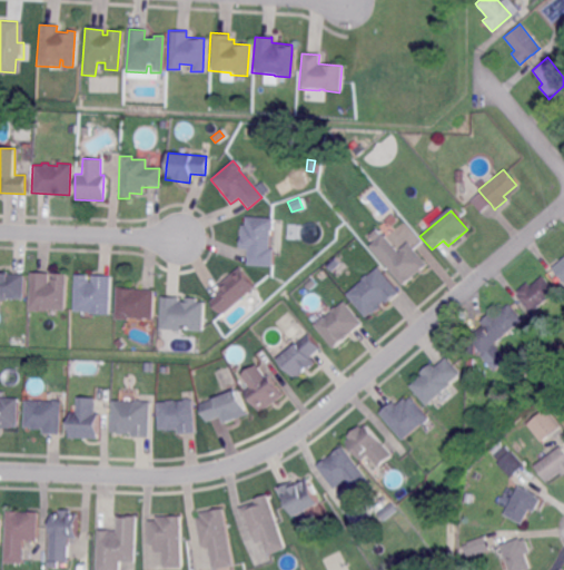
[(389,225),(384,219),(389,214),(395,220),(389,225)]
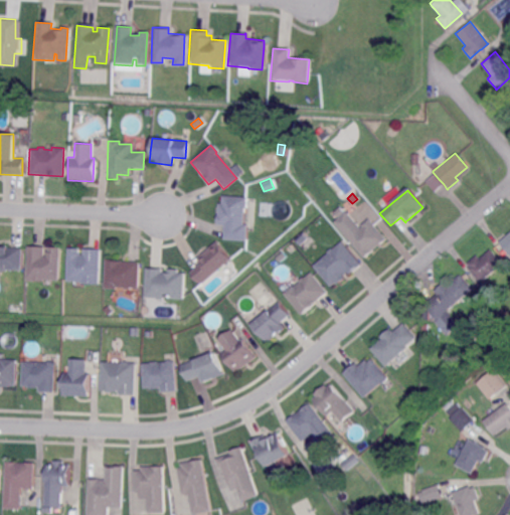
[(244,208),(242,208),(241,225),(246,225),(245,241),(221,240),(222,226),(215,225),(217,204),(219,204),(220,196),(245,198),(244,208)]
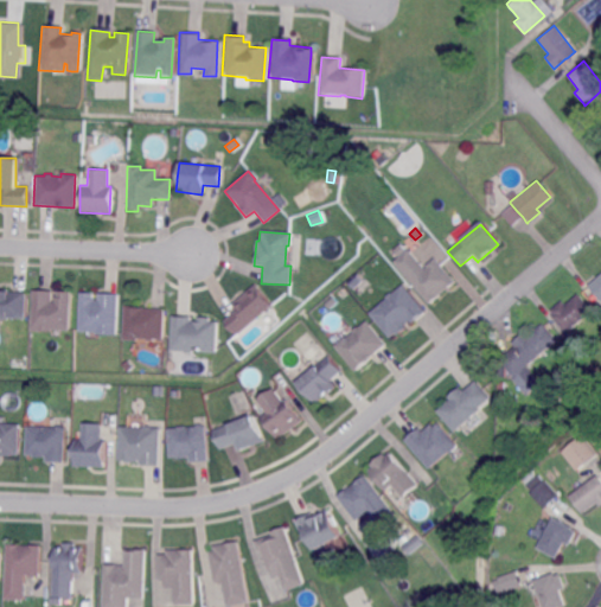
[(395,256),(390,250),(398,243),(403,249),(395,256)]
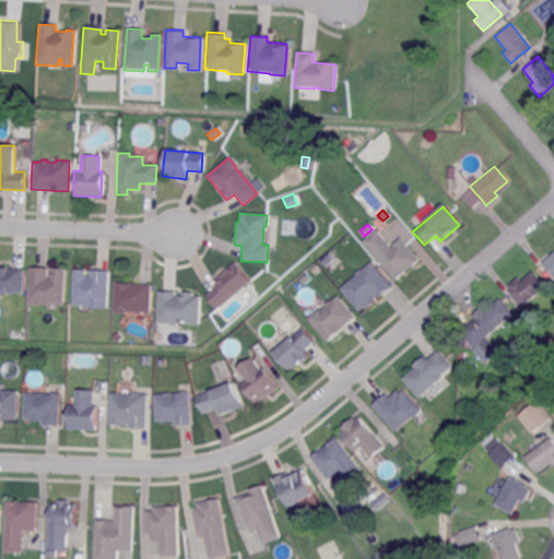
[(390,248),(391,247),(390,246),(398,238),(417,261),(393,281),(361,241),(374,229),(390,248)]
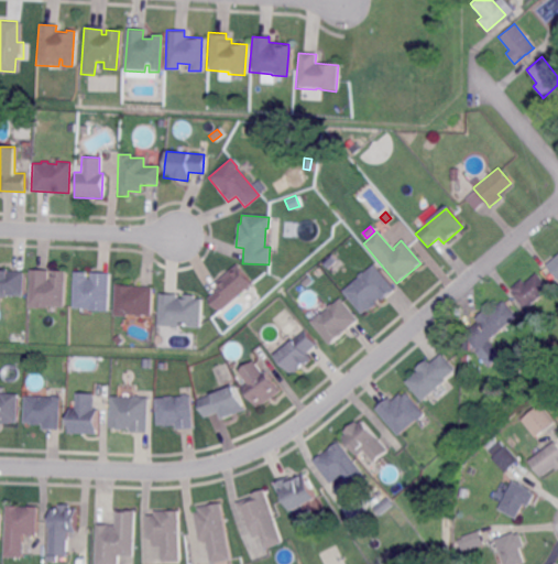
[(557,279),(557,280),(557,279),(546,266),(545,264),(557,253),(557,279)]
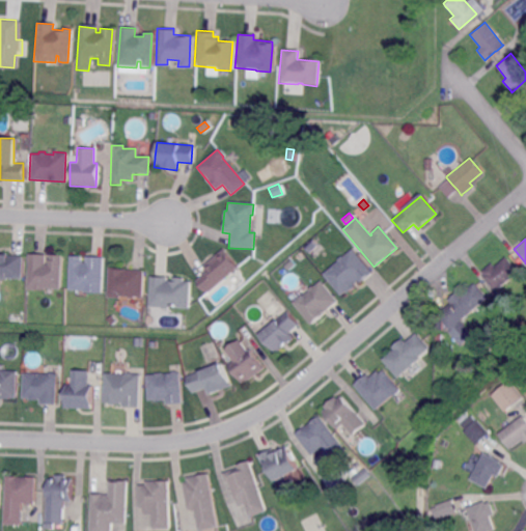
[(306,252),(303,248),(311,241),(314,246),(306,252)]
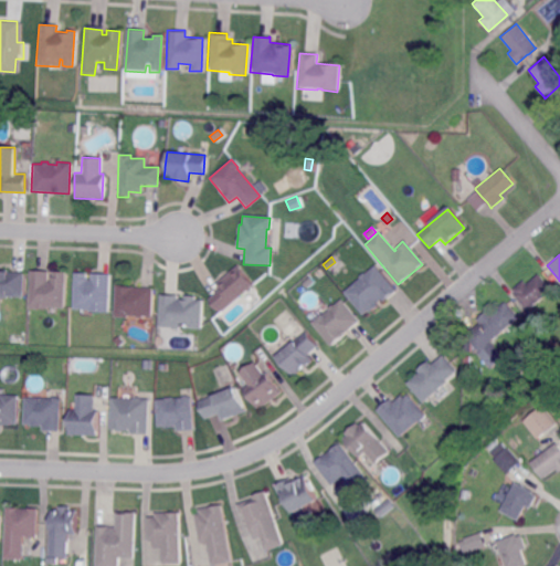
[(218,313),(207,300),(218,291),(213,285),(236,265),(241,271),(242,273),(252,284),(218,313)]
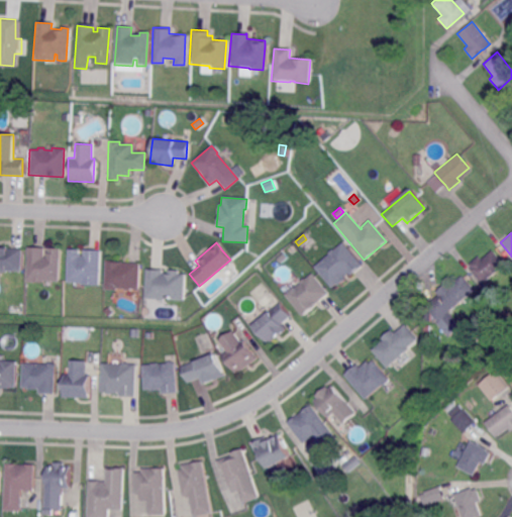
[(360,267),(348,276),(346,274),(341,278),(343,280),(336,286),(334,284),(329,288),(312,268),(326,254),(326,252),(329,250),(332,250),(340,243),(360,267)]
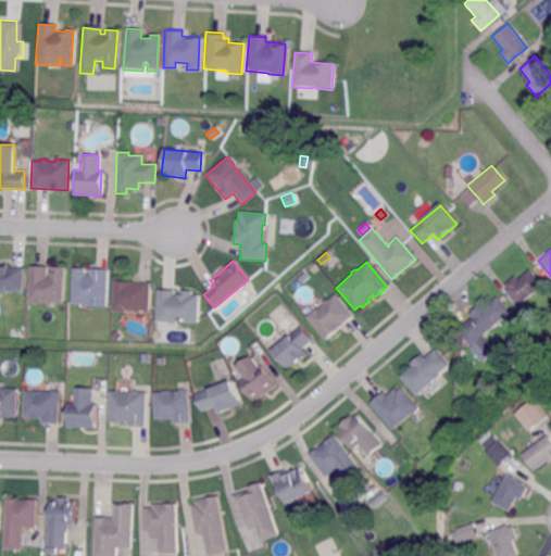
[(7,268),(22,268),(21,292),(3,291),(3,292),(0,292),(0,266),(7,266),(7,268)]
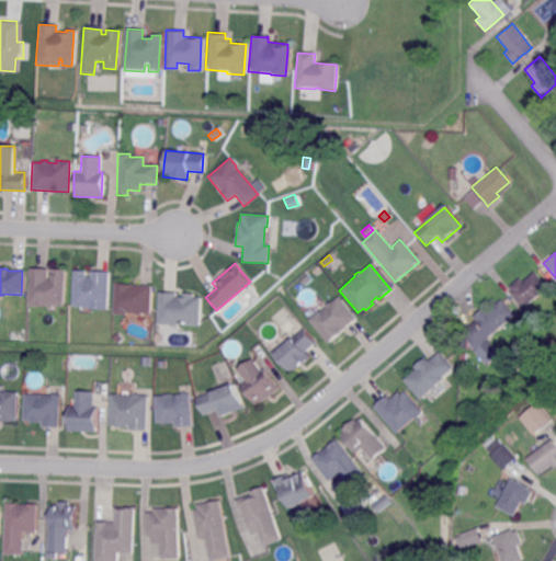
[(49,279),(49,275),(52,275),(52,270),(64,271),(63,307),(61,307),(60,307),(46,307),(46,308),(26,307),(29,268),(45,270),(45,279),(49,279)]
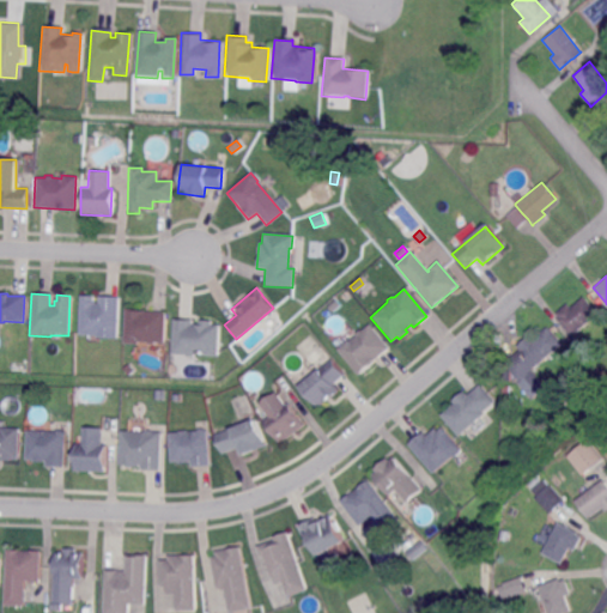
[(97,305),(97,297),(117,297),(115,340),(95,339),(95,337),(78,337),(79,296),(92,297),(91,303),(93,303),(93,304),(97,305)]
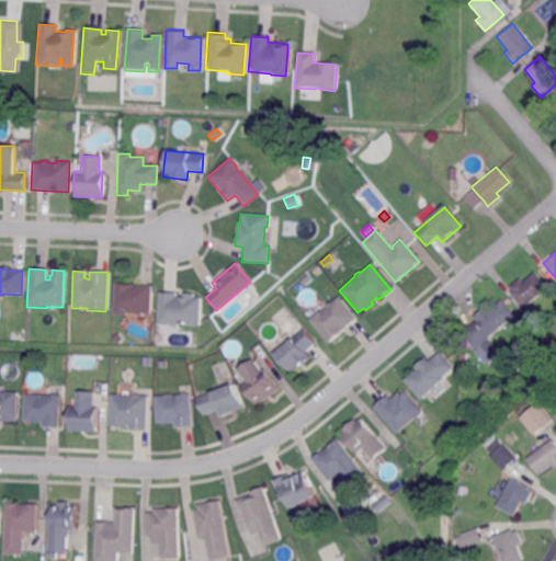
[(546,287),(524,306),(522,308),(521,307),(520,306),(509,292),(510,290),(507,287),(515,279),(517,278),(519,277),(521,281),(528,276),(533,272),(546,287)]
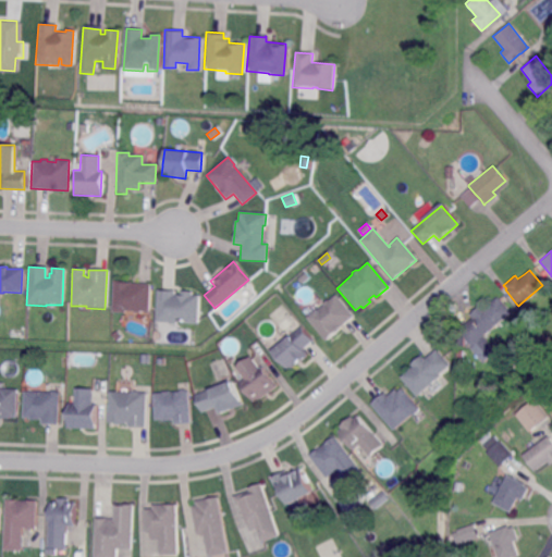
[(148,311),(139,311),(139,313),(132,313),(133,311),(124,311),(124,313),(111,312),(112,281),(119,281),(119,282),(131,283),(131,284),(149,284),(148,311)]
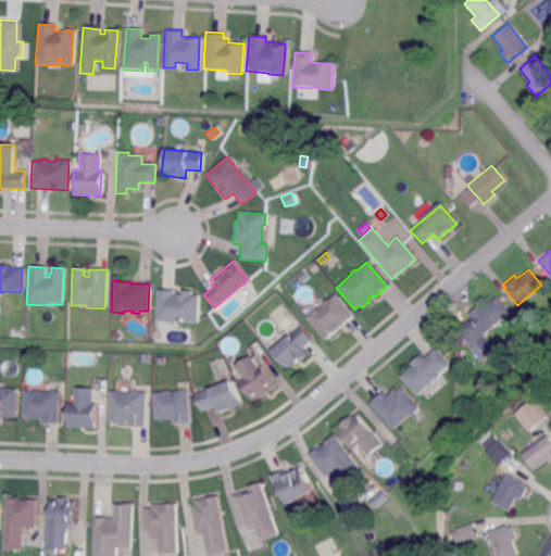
[(178,295),(179,291),(190,291),(190,295),(198,295),(197,325),(184,324),(184,321),(176,321),(176,324),(173,324),(173,325),(168,325),(168,324),(154,323),(155,290),(173,291),(173,294),(178,295)]
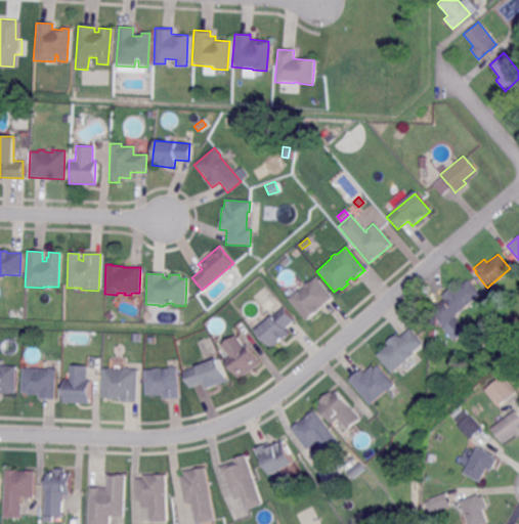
[(331,298),(318,309),(305,321),(287,300),(296,292),(296,293),(302,288),(303,286),(306,282),(309,282),(314,278),(331,298)]
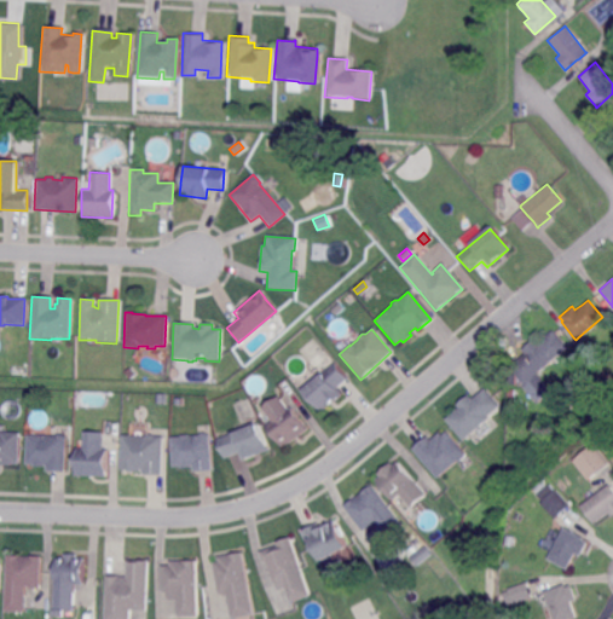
[(566,347),(535,372),(539,379),(547,386),(550,391),(536,403),(532,399),(507,366),(519,357),(522,354),(524,353),(520,350),(526,345),(532,339),(536,342),(543,336),(551,330),(557,337),(566,347)]
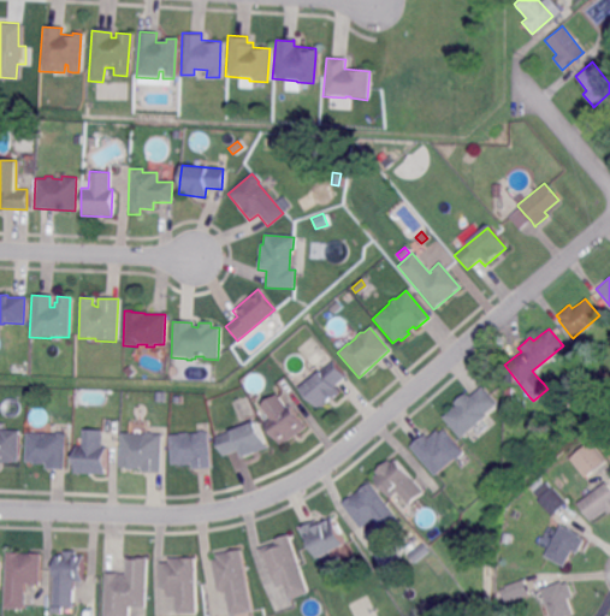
[(318,412),(300,389),(320,372),(332,361),(344,377),(332,386),(338,394),(318,412)]
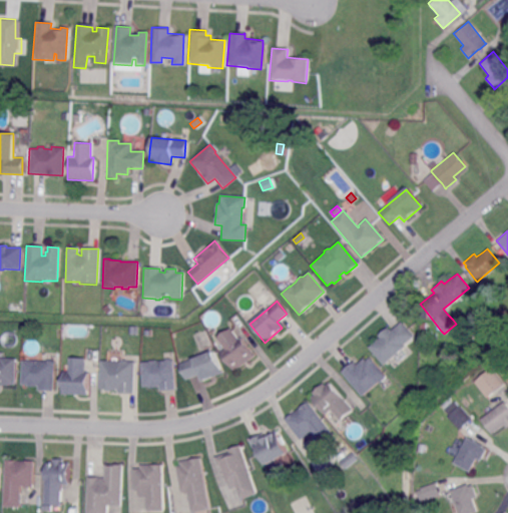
[(106,314),(100,309),(105,305),(110,310),(106,314)]
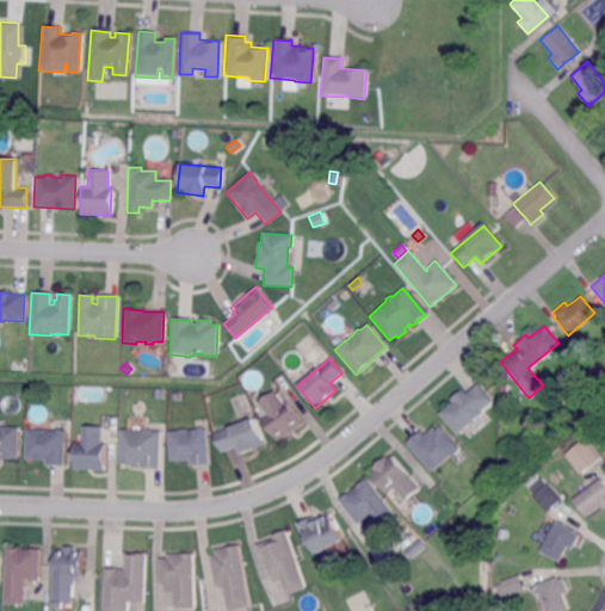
[(491,402),(479,412),(480,413),(455,436),(454,433),(446,426),(440,418),(439,417),(437,415),(451,403),(448,401),(458,392),(461,395),(462,394),(463,395),(476,384),(491,402)]
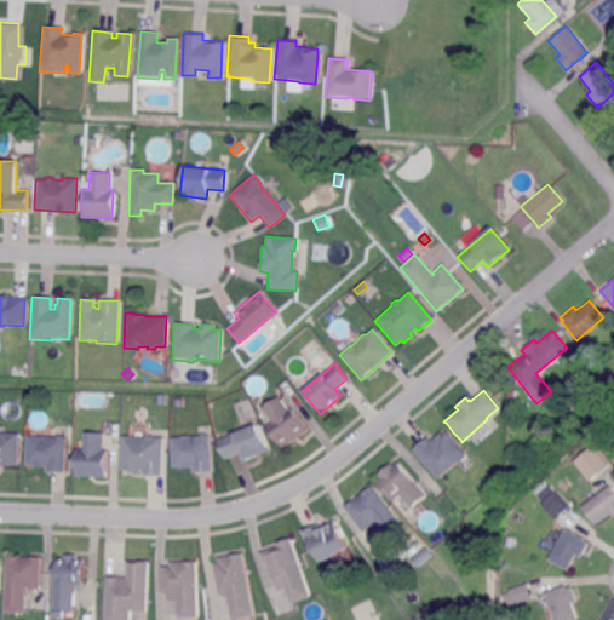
[(287,411),(290,408),(305,431),(281,449),(264,428),(270,423),(259,409),(276,397),(287,411)]
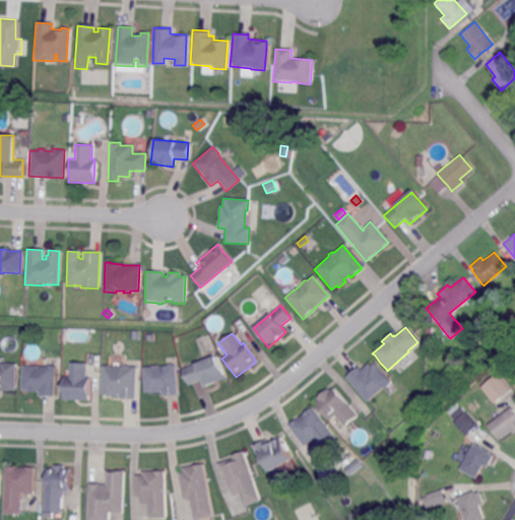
[(202,387),(200,380),(187,385),(181,370),(215,355),(220,370),(221,371),(224,379),(202,387)]
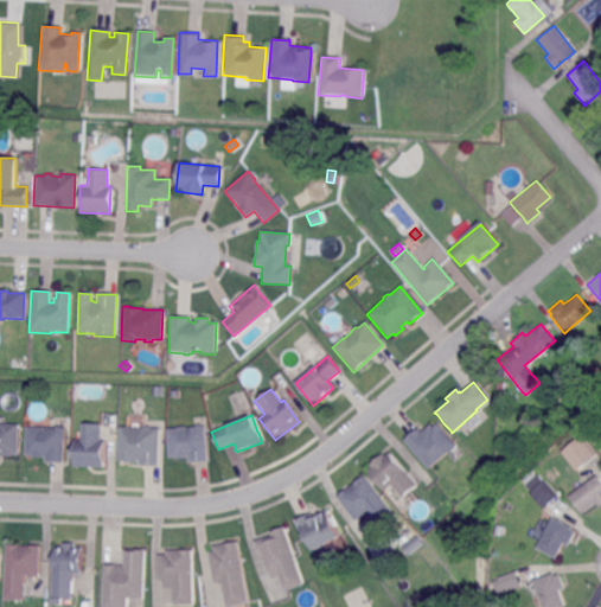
[(98,441),(103,442),(102,467),(71,466),(72,440),(80,441),(80,423),(98,425),(98,441)]
